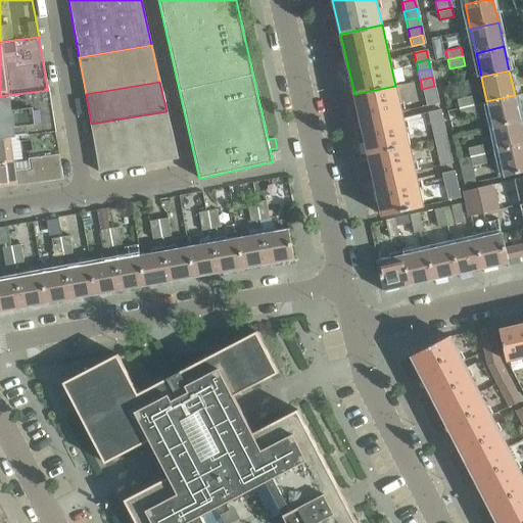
[(395,86),(354,94),(368,154),(409,146),(395,86)]
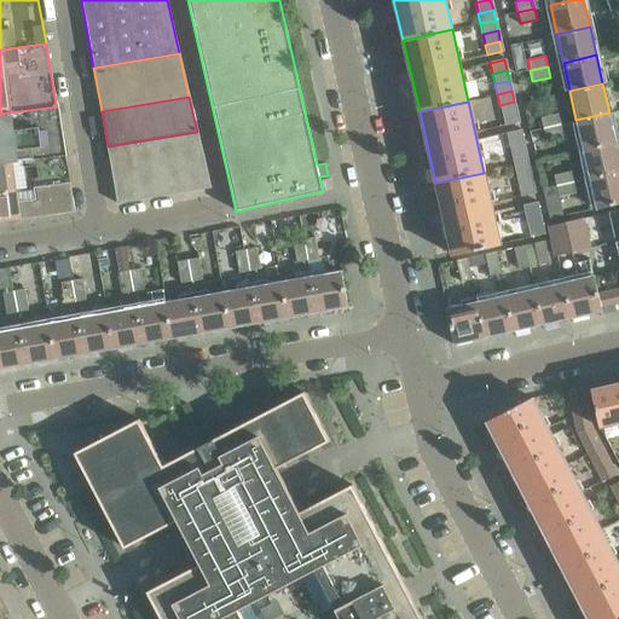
[(514,102),(499,105),(501,115),(516,111),(514,102)]
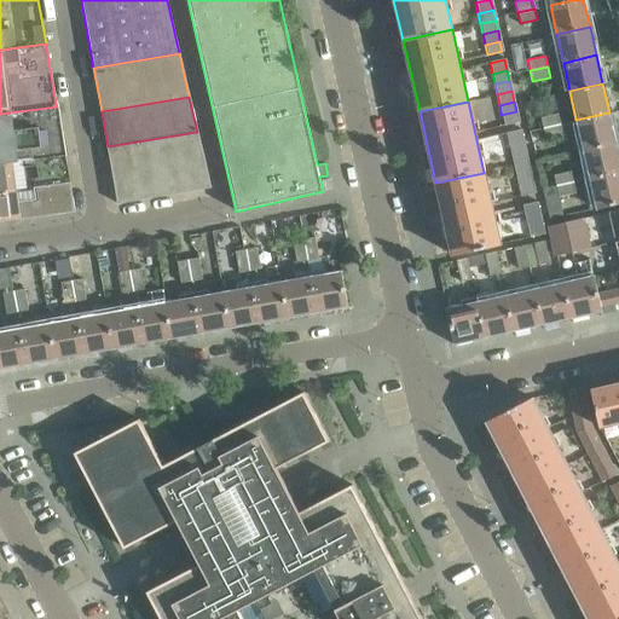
[(0,114),(0,163),(10,162),(10,163),(36,157),(64,154),(57,106),(0,114)]
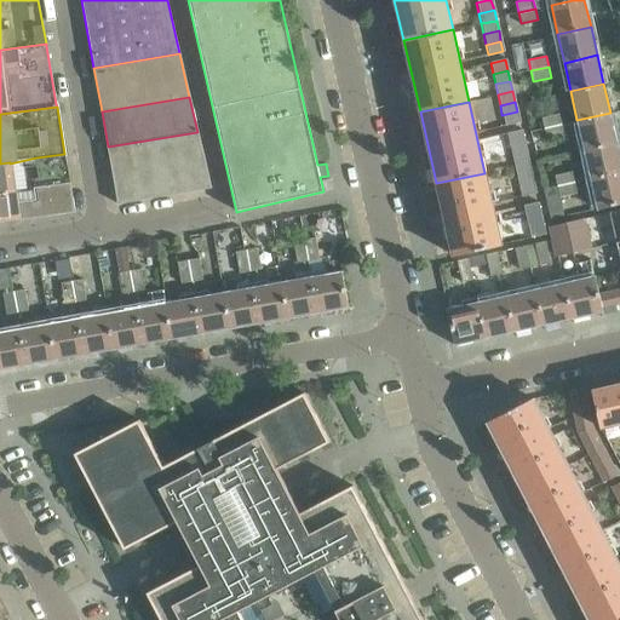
[(517,112),(501,115),(504,126),(520,122),(517,112)]
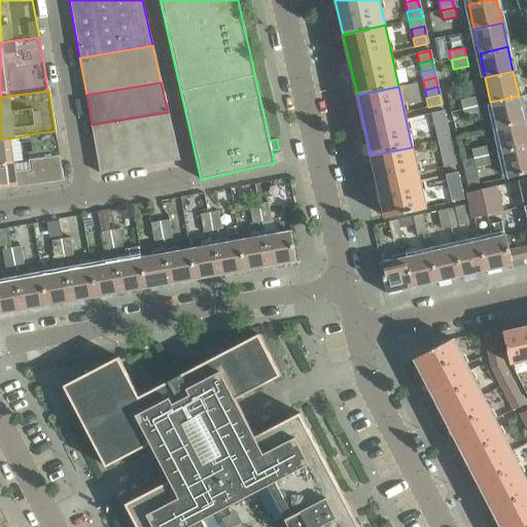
[(460,99),(462,108),(477,105),(475,96),(460,99)]
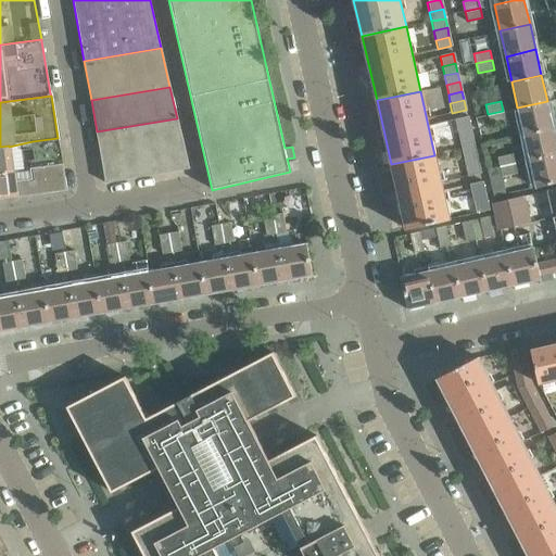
[(553,127),(547,101),(517,108),(523,134),(553,127)]
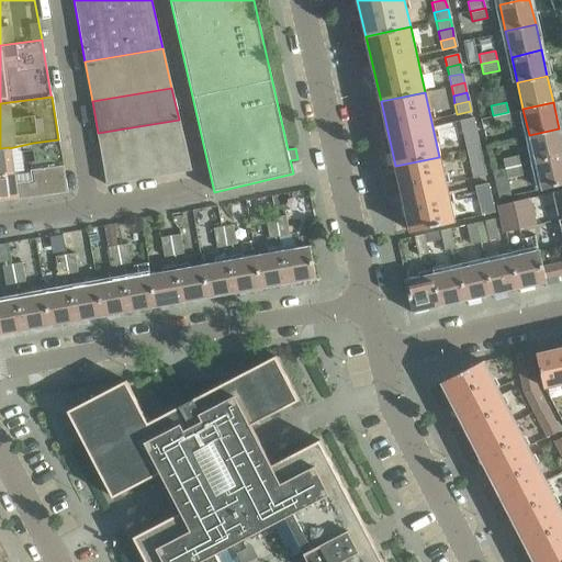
[(508,112),(493,115),(495,125),(510,122),(508,112)]
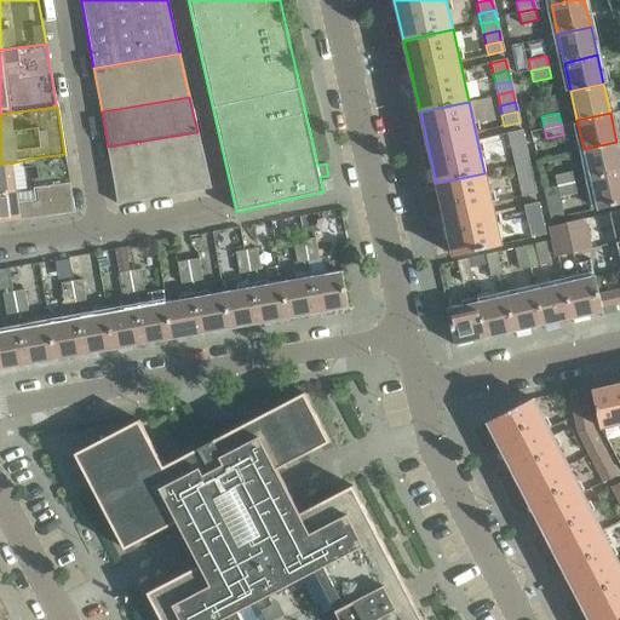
[(523,141),(521,130),(506,133),(509,144),(523,141)]
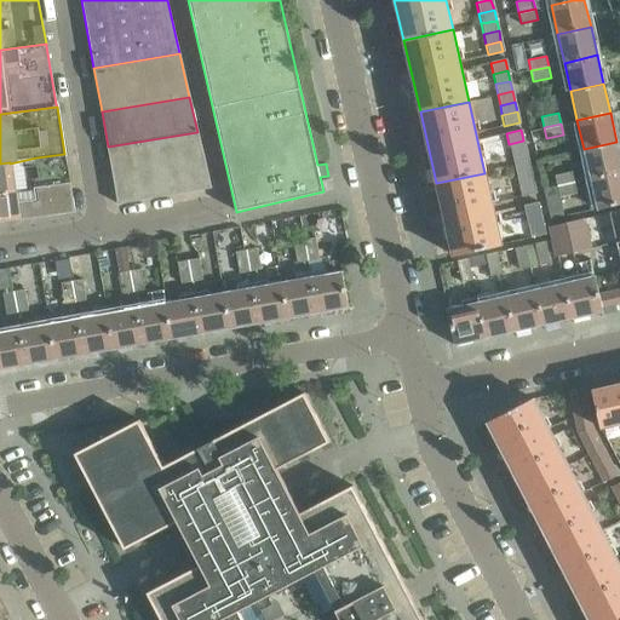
[(197,132),(108,147),(118,204),(210,188),(197,132)]
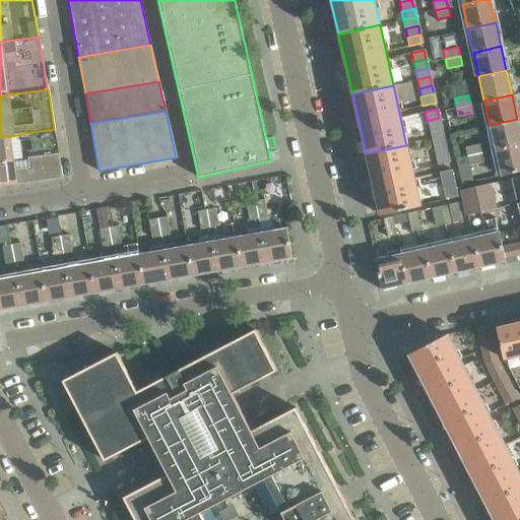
[(439,118),(427,121),(429,130),(441,127),(439,118)]
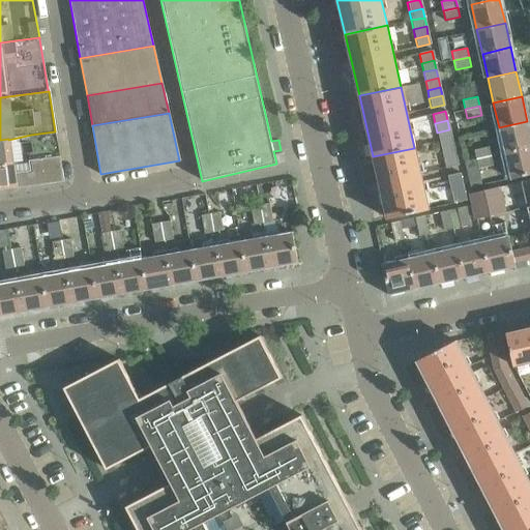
[(529,134),(527,121),(499,127),(504,152),(529,146),(529,134)]
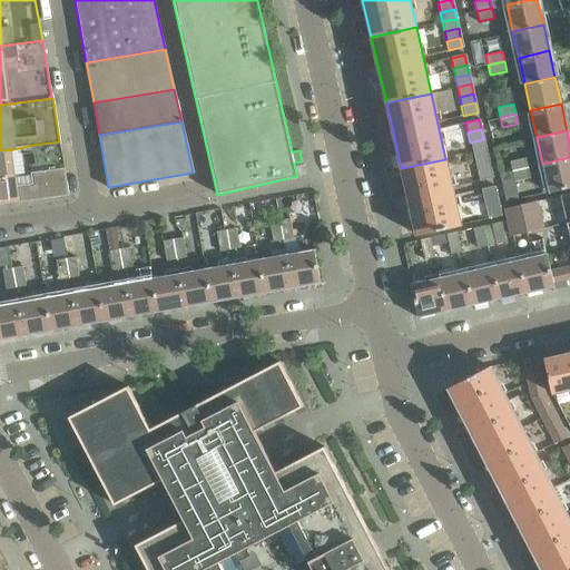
[(483,139),(470,143),(472,151),(485,149),(483,139)]
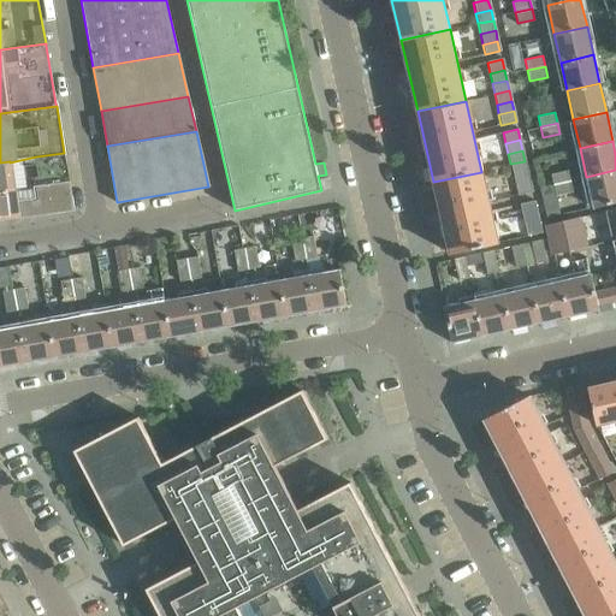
[(36,157),(40,185),(69,182),(64,153),(36,157)]
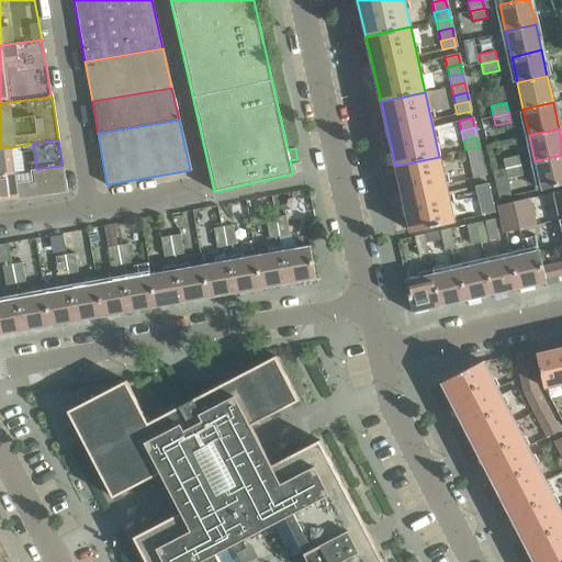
[(0,148),(0,173),(12,172),(9,148),(9,147),(0,148)]
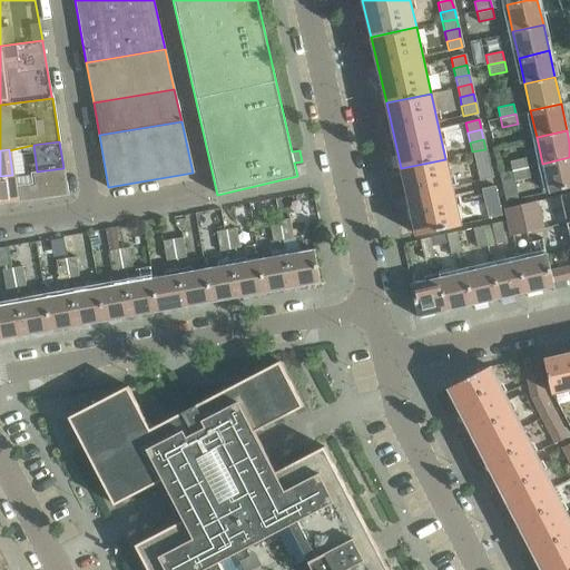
[(485,149),(472,151),(474,161),(488,158),(485,149)]
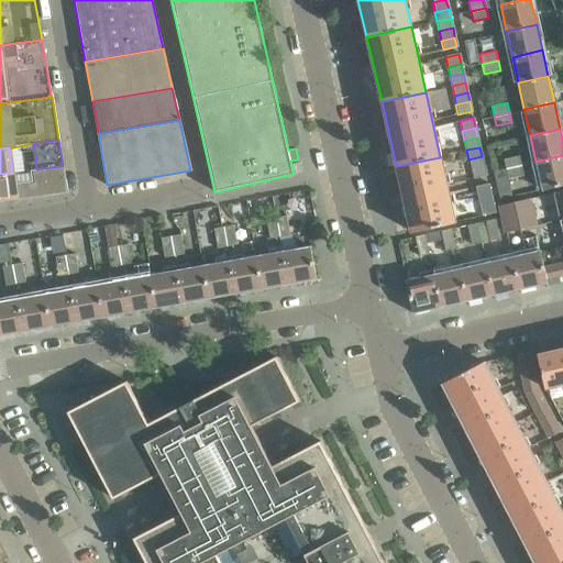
[(504,158),(506,168),(521,165),(519,155),(504,158)]
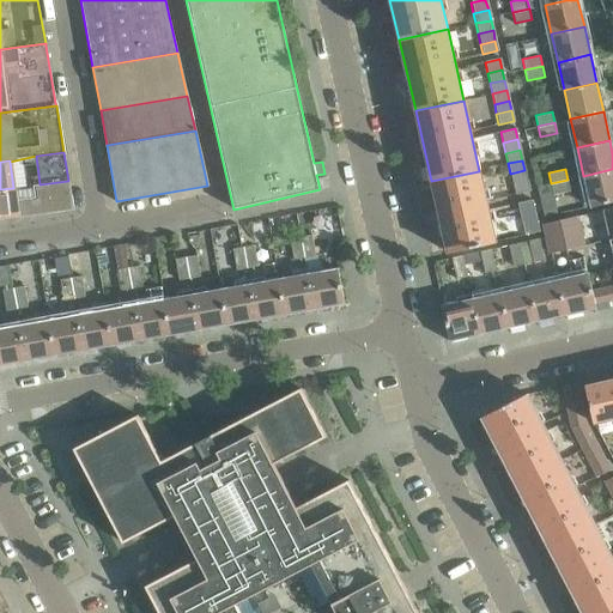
[(612,201),(612,169),(583,176),(590,207),(612,201)]
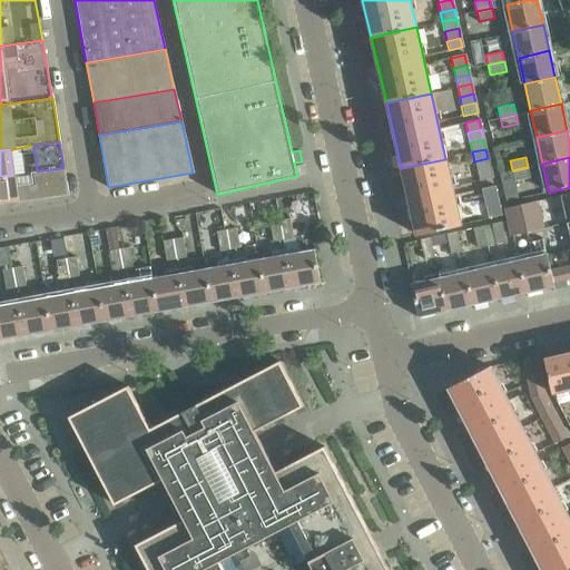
[(488,158),(474,161),(477,172),(490,168),(488,158)]
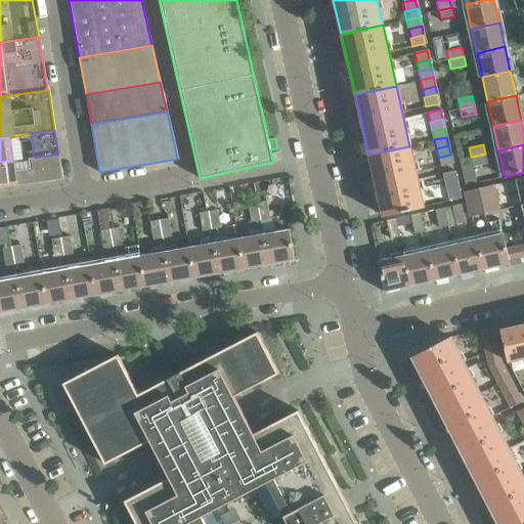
[(409,146),(368,155),(382,216),(424,207),(409,146)]
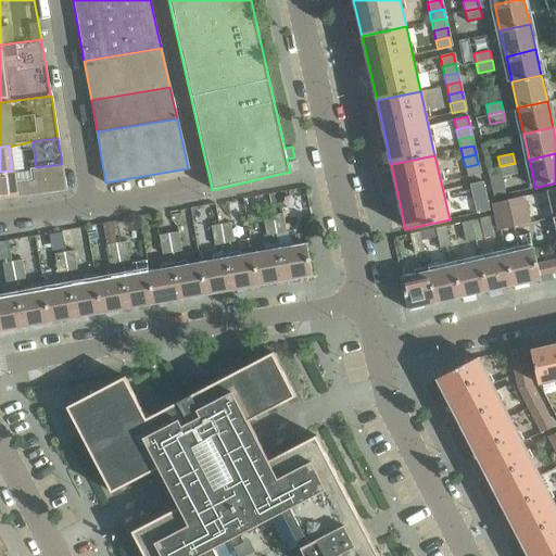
[(515,163),(500,166),(498,166),(501,176),(517,173),(515,163)]
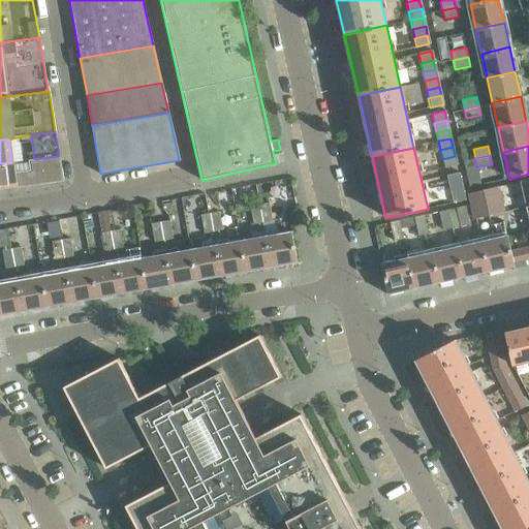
[(34,159),(28,160),(30,170),(13,173),(11,162),(0,163),(0,189),(64,181),(59,156),(34,159)]
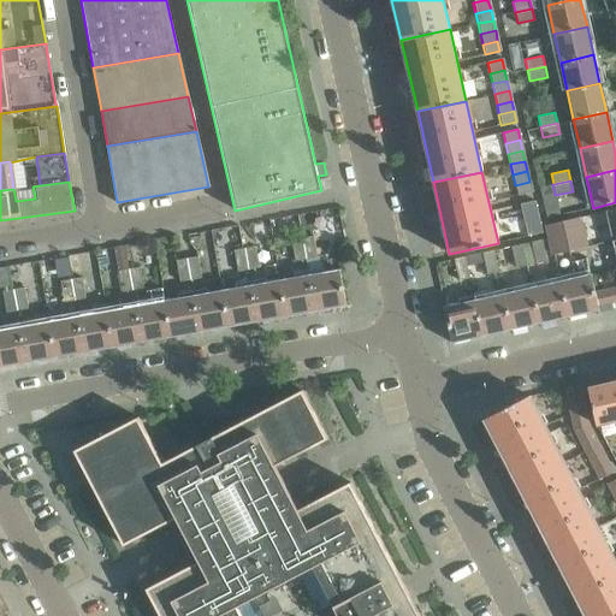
[(529,182),(515,185),(517,195),(532,193),(529,182)]
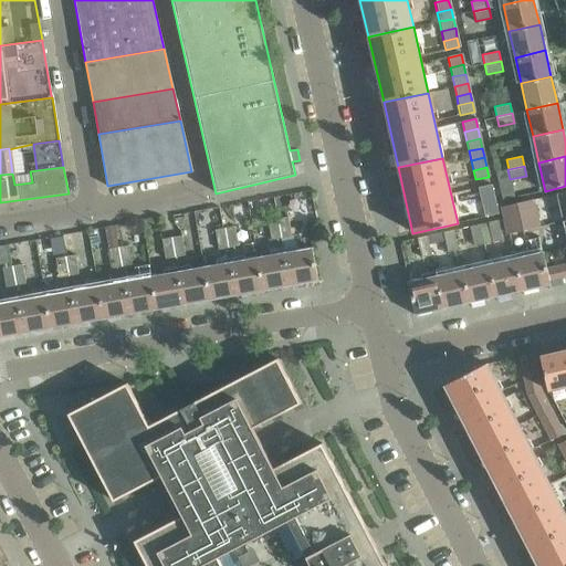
[(507,169),(495,173),(498,182),(502,200),(514,197),(510,179),(507,169)]
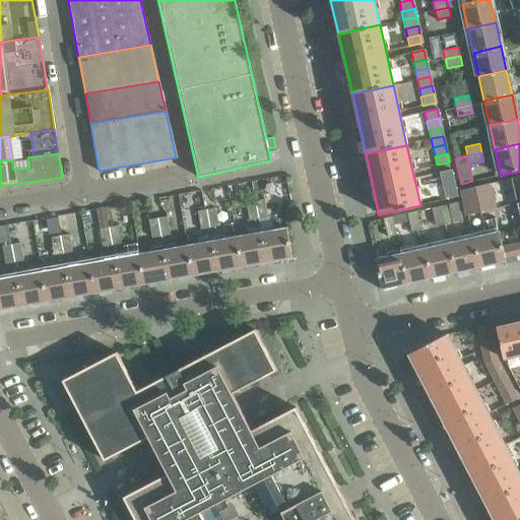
[(453,179),(451,170),(438,173),(440,182),(453,179)]
